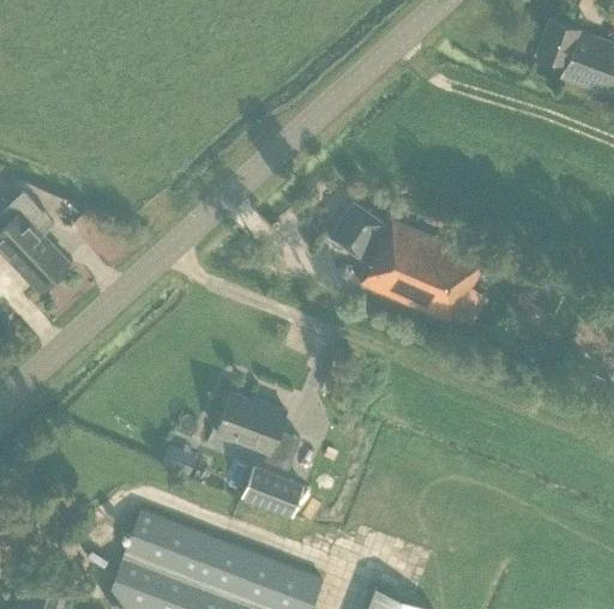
[(613,47),(548,22),(535,56),(564,67),(559,80),(613,101),(613,47)]
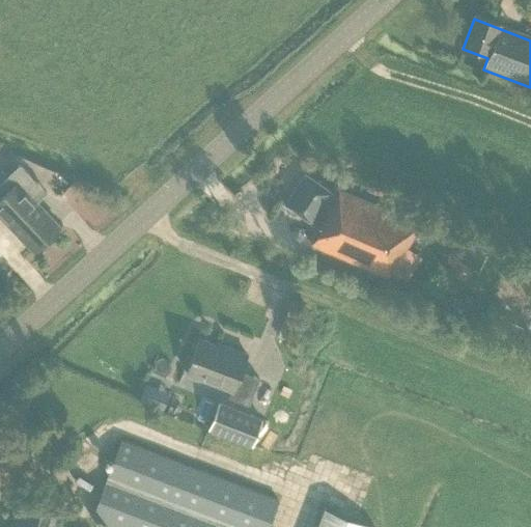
[(0,218),(33,254),(59,230),(33,203),(34,203),(30,198),(38,190),(18,168),(7,178),(2,172),(0,173),(0,218)]
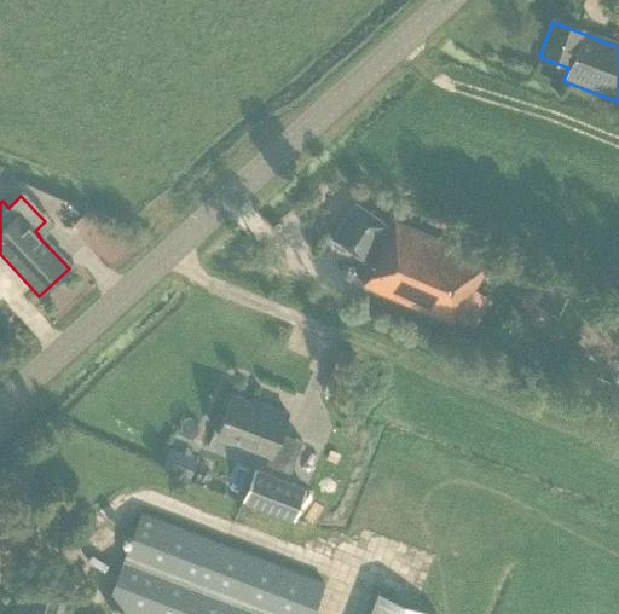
[(388,229),(354,206),(330,242),(364,265),(374,270),(362,288),(450,326),(490,267),(392,224),(388,229)]
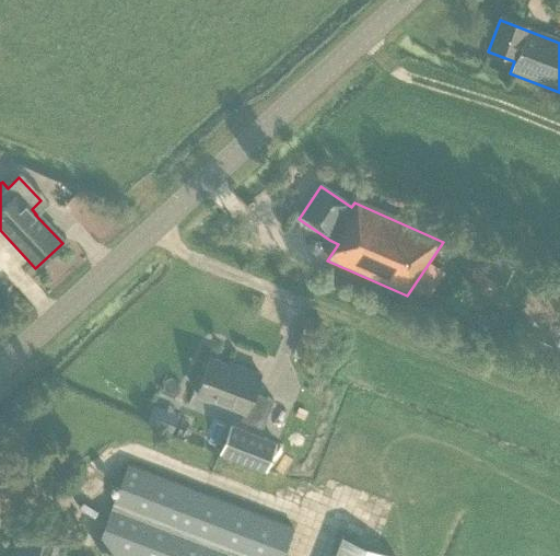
[(260,379),(210,360),(196,397),(244,416),(241,424),(261,432),(272,403),(254,396),(260,379)]
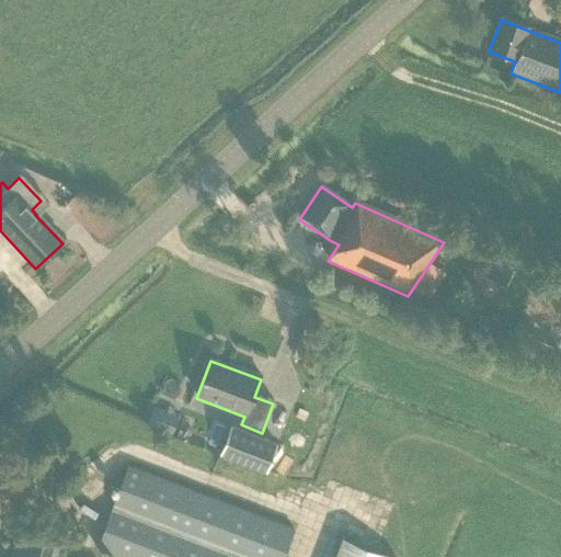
[(231,429),(220,456),(265,474),(276,447),(231,429)]
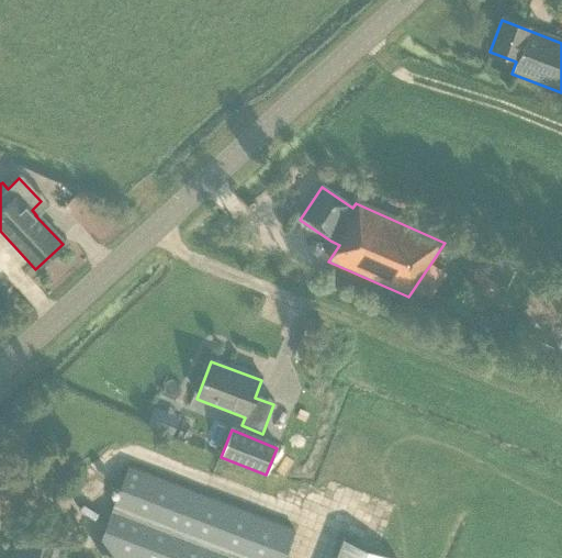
[(283,557),(293,534),(127,470),(96,553),(108,557),(283,557)]
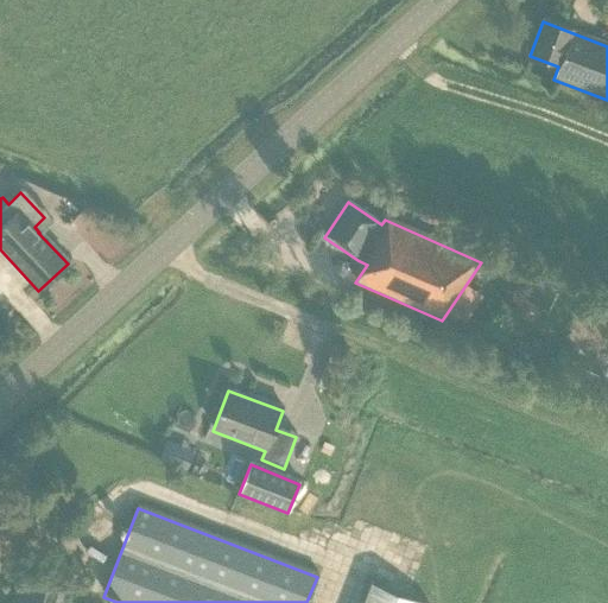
[(59,602),(63,595),(21,579),(12,602),(59,602)]
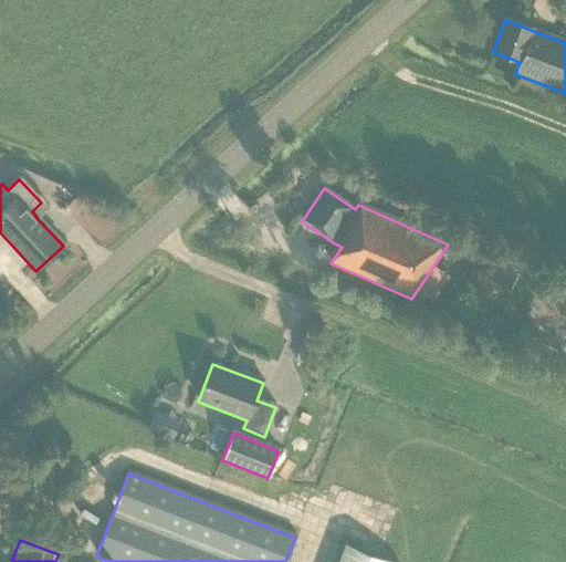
[(388,561),(346,545),(339,561),(388,561)]
